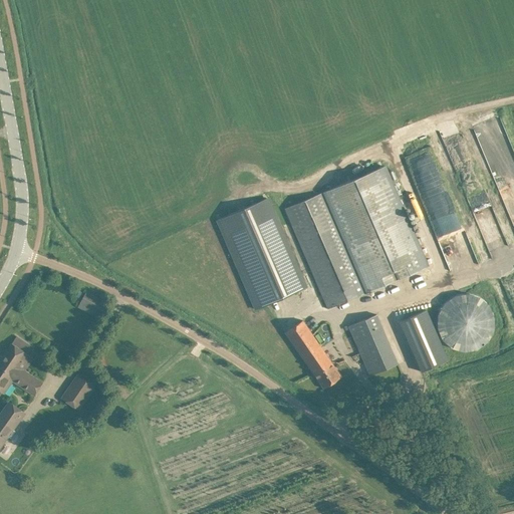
[(432,151),(412,158),(418,174),(430,170),(434,180),(442,177),(432,151)]
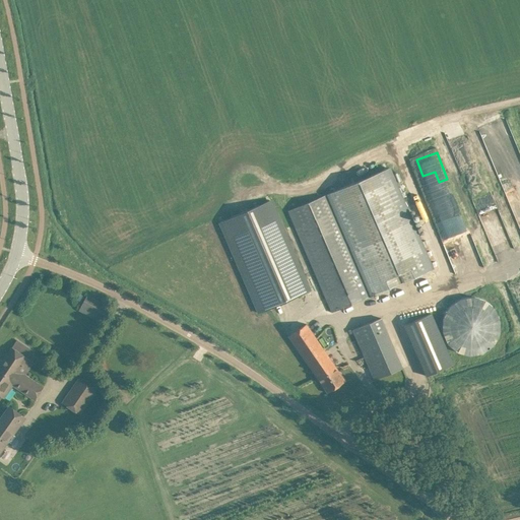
[(288,211),(290,218),(332,313),(435,268),(391,167),(288,211)]
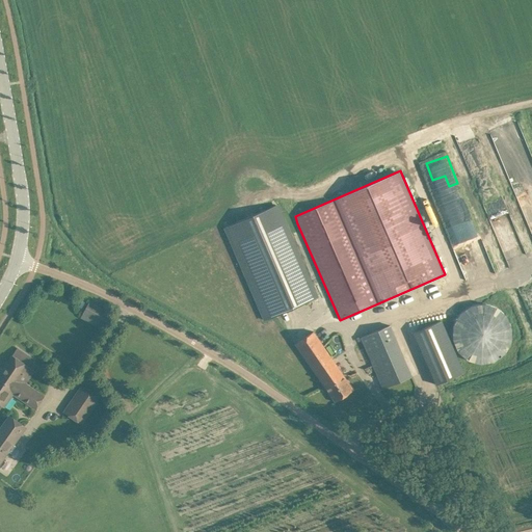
[(277,206),(225,228),(265,320),(317,298),(277,206)]
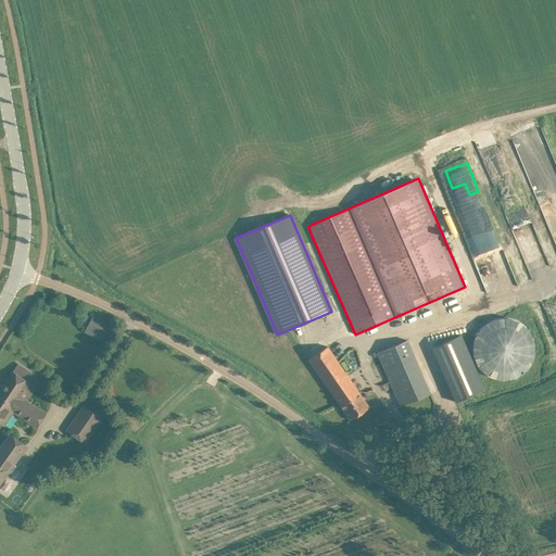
[(528,276),(513,232),(502,237),(517,279),(528,276)]
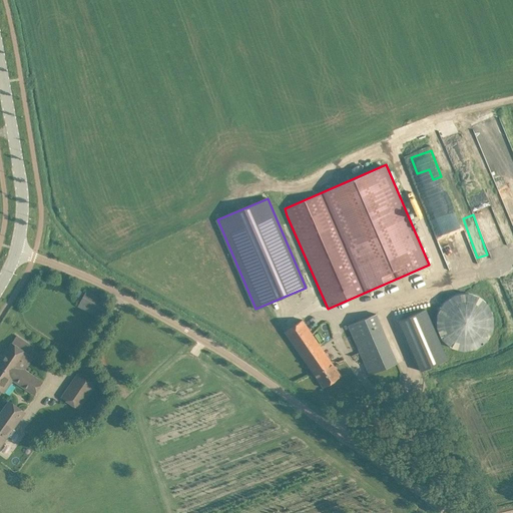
[(103,314),(109,305),(86,292),(77,308),(96,318),(99,312),(103,314)]
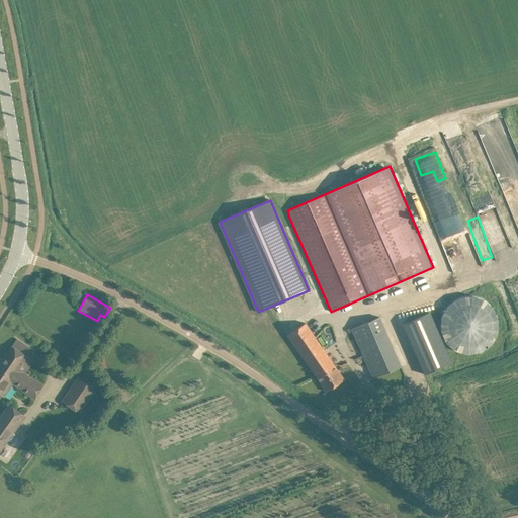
[(447,306),(441,318),(441,331),(445,342),(455,351),(468,354),(481,352),(491,344),(498,333),(498,320),(494,308),(484,299),(470,296),(457,298),(447,306)]
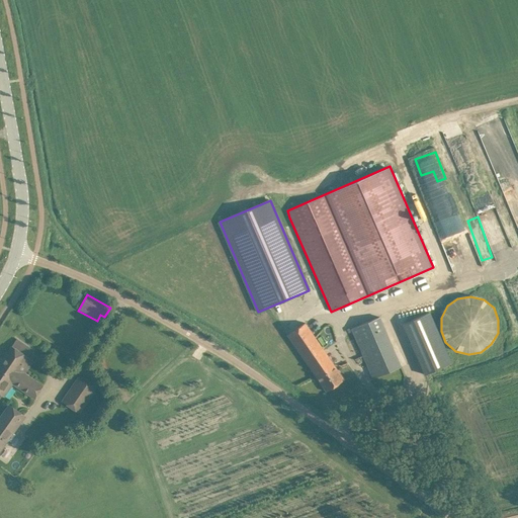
[(425,374),(451,363),(430,312),(403,324),(425,374)]
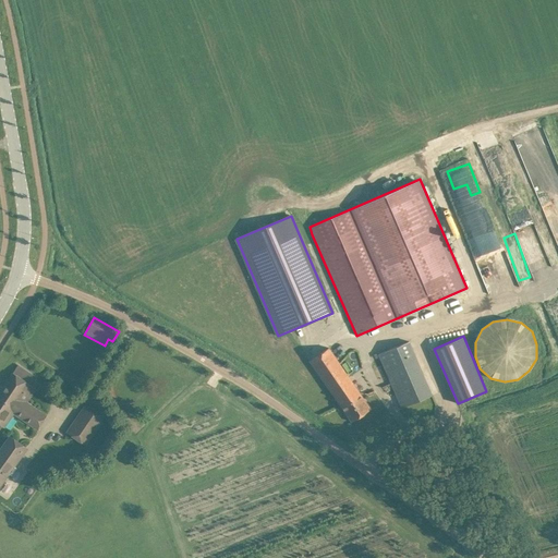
[(432,395),(426,381),(410,341),(378,354),(400,408),(432,395)]
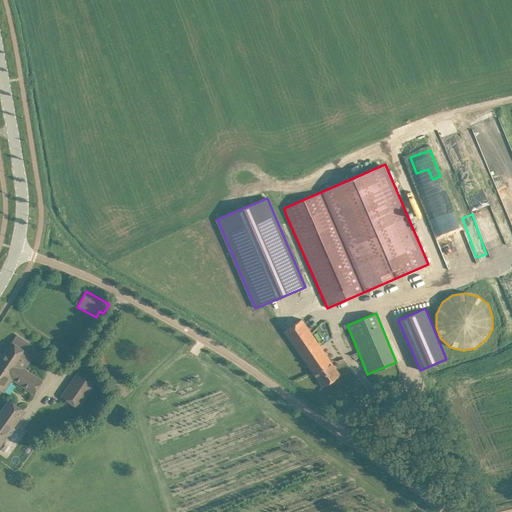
[(322,387),(340,375),(304,322),(305,321),(303,319),(302,320),(302,318),(284,331),(322,387)]
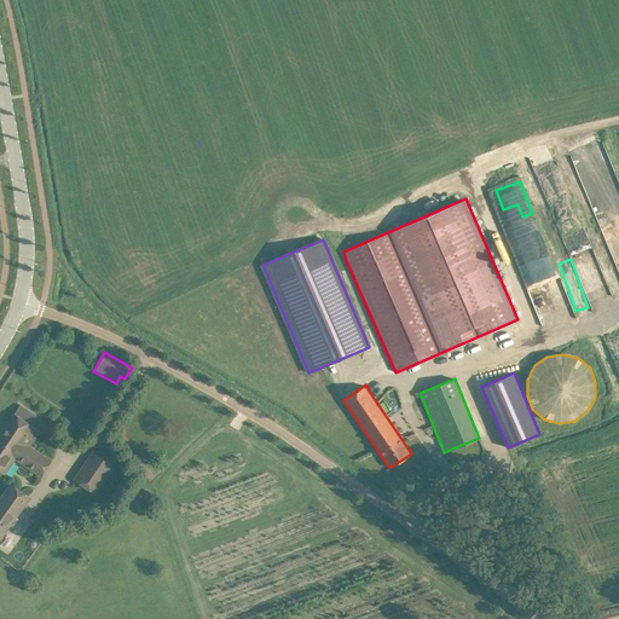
[(0,469),(5,473),(13,462),(9,458),(11,455),(35,470),(45,456),(29,446),(34,439),(29,435),(40,418),(21,405),(0,434),(0,469)]
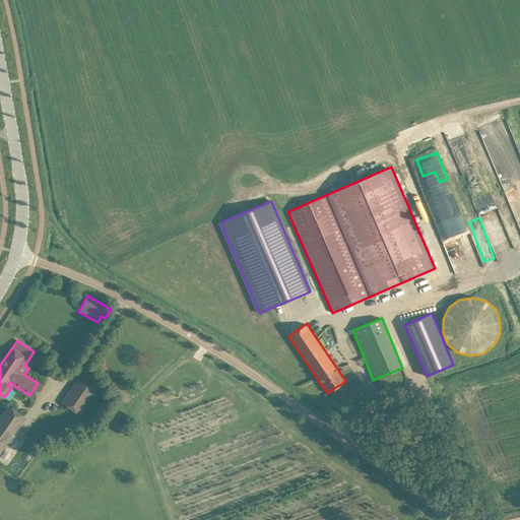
[(62,402),(80,414),(99,387),(80,375),(62,402)]
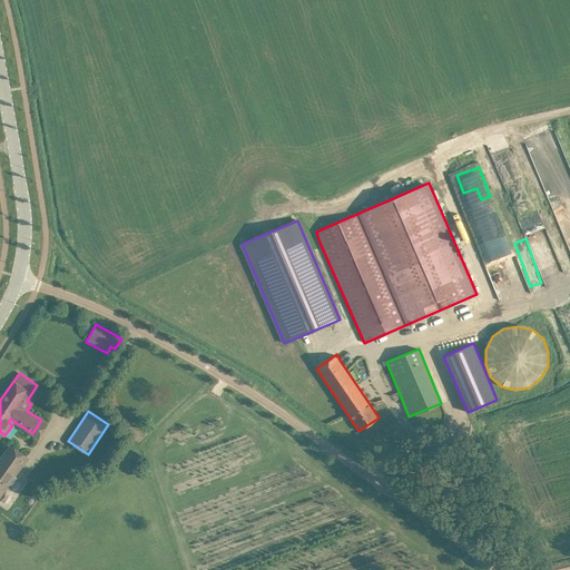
[(0,461),(0,495),(28,458),(11,445),(0,461)]
